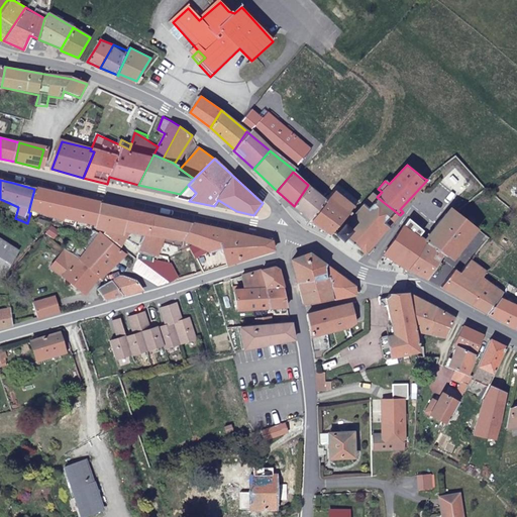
[(294,206),(310,220),(325,199),(319,195),(320,193),(314,189),(313,189),(308,185),(294,206)]
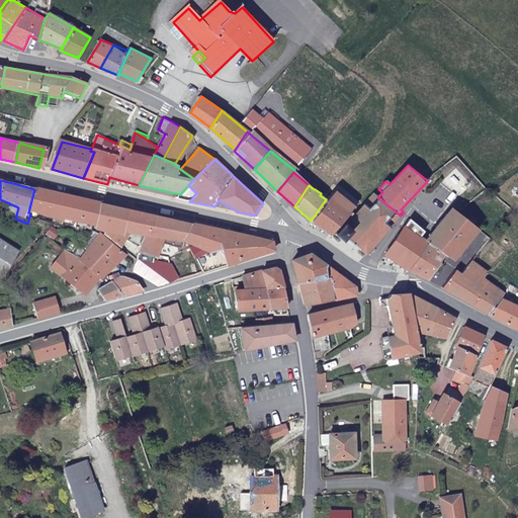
[(54,220),(61,194),(34,189),(28,212),(30,213),(54,220)]
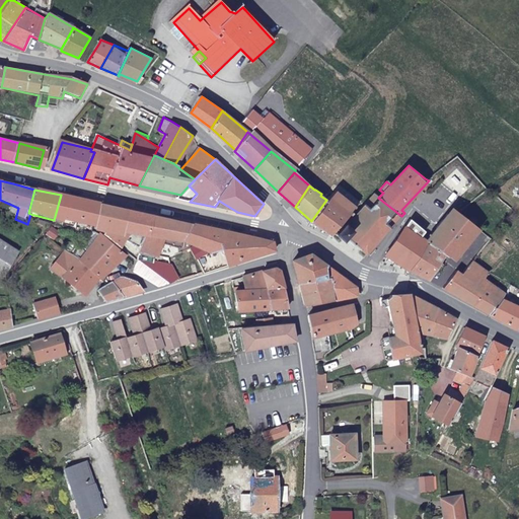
[(335,229),(341,222),(353,207),(335,191),(326,200),(311,221),(330,235),(335,229)]
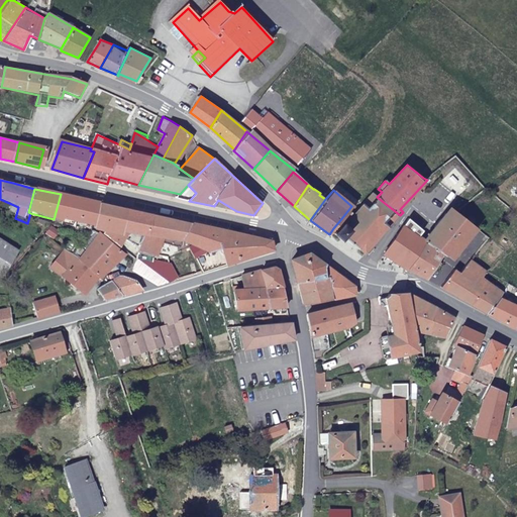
[(76,220),(93,224),(98,203),(61,194),(54,219),(66,221),(66,218),(76,220)]
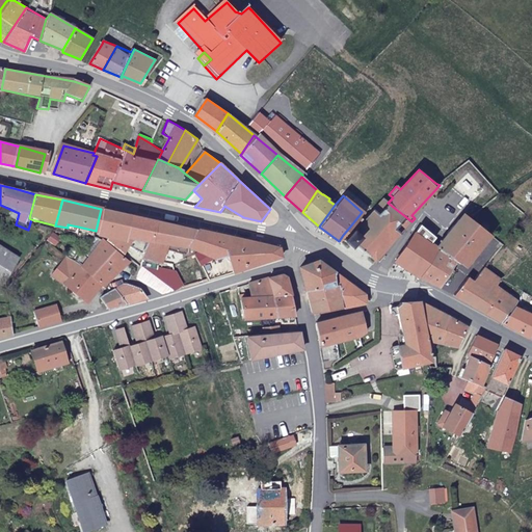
[(411,221),(388,203),(383,200),(355,231),(354,230),(352,232),(346,239),(345,240),(349,244),(351,246),(354,242),(377,262),(411,221)]
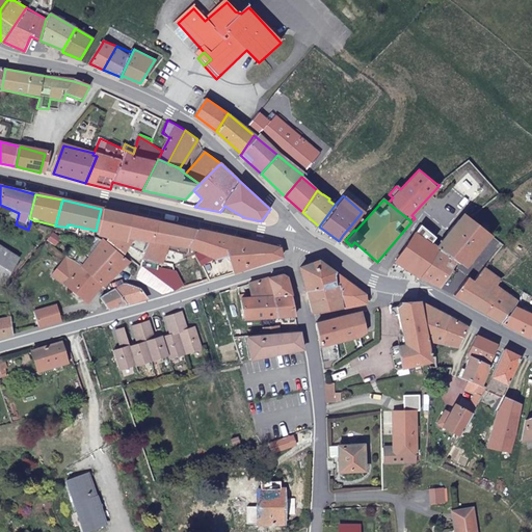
[(125,237),(133,216),(103,209),(98,234),(103,235),(109,237),(109,240),(126,255),(132,238),(125,237)]
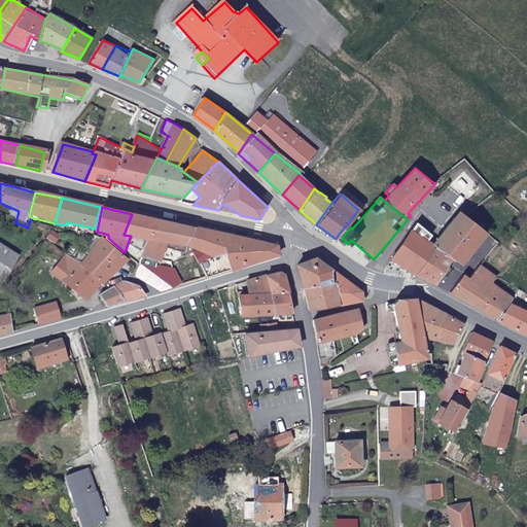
[(460,210),(434,245),(436,247),(452,256),(455,258),(458,260),(462,254),(467,257),(483,239),(480,235),(484,230),(478,224),(470,217),(467,216),(460,210)]
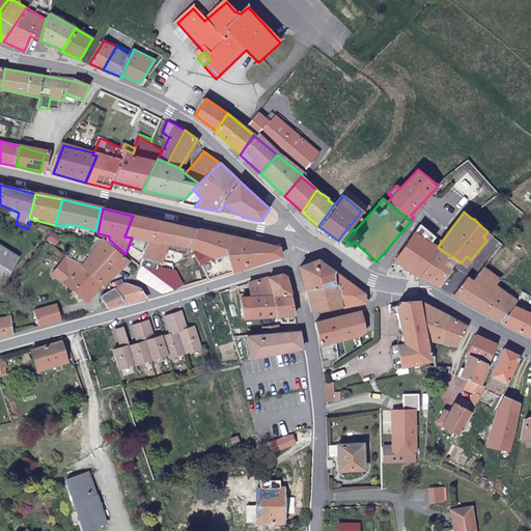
[(148,242),(157,221),(144,218),(133,216),(124,236),(132,238),(146,242),(148,242)]
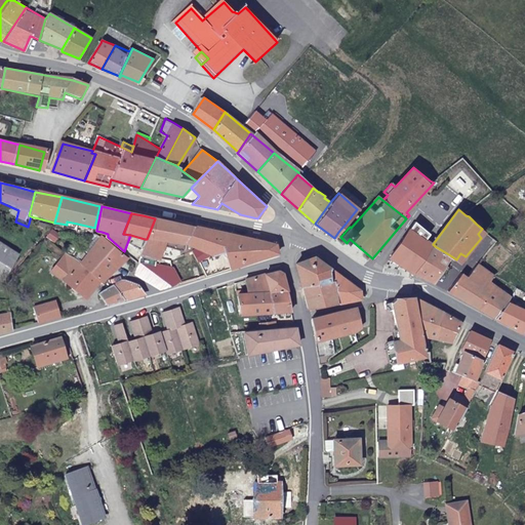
[(162,246),(170,220),(155,218),(147,239),(145,239),(140,255),(147,256),(158,258),(161,248),(162,246)]
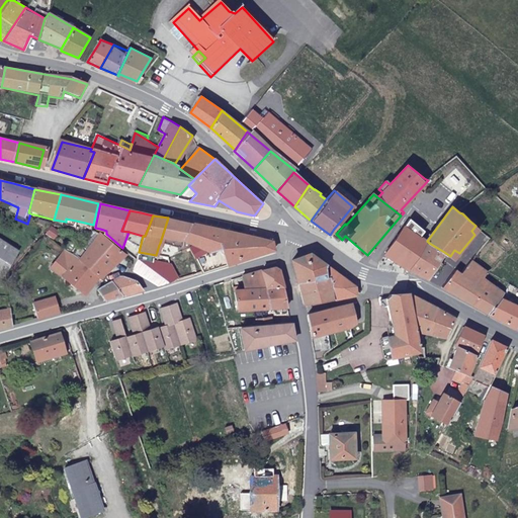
[(475,217),(469,221),(476,226),(479,222),(475,217)]
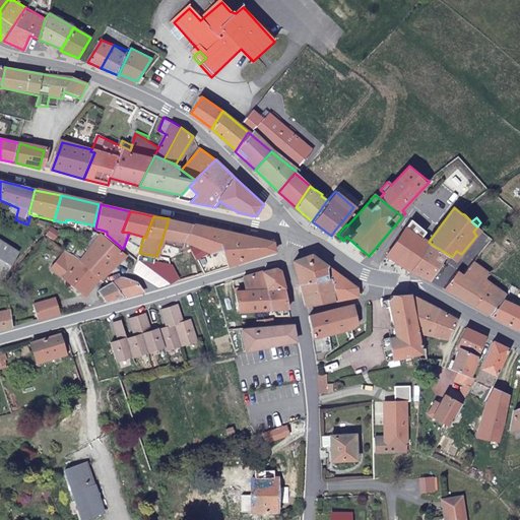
[(186,241),(194,224),(169,218),(160,244),(183,249),(184,242),(186,241)]
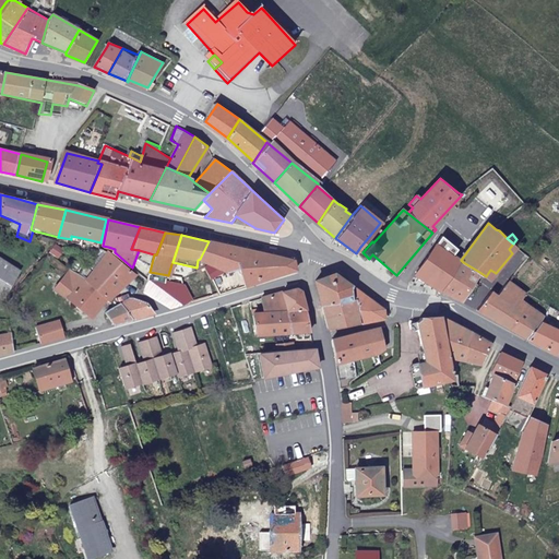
[(431,254),(419,274),(443,290),(463,262),(461,260),(448,251),(450,248),(452,244),(443,236),(441,241),(431,254)]
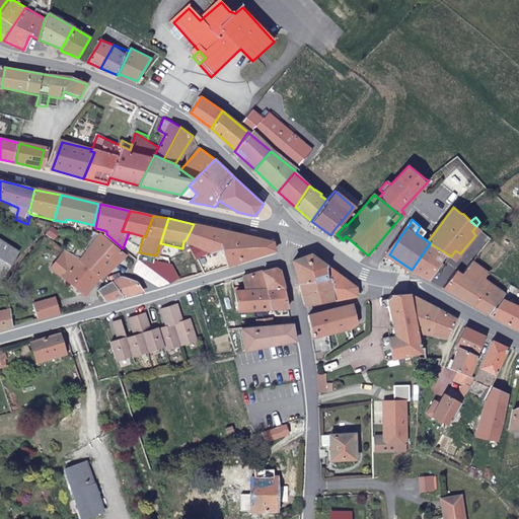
[(338,233),(344,226),(341,222),(335,229),(338,233)]
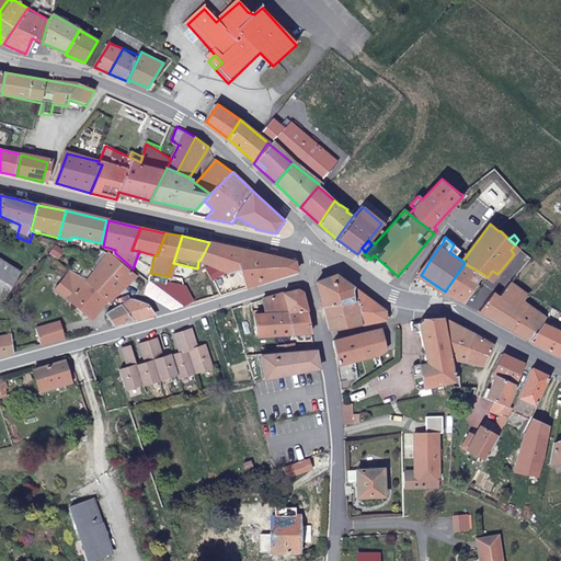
[(295,261),(209,242),(201,260),(217,263),(208,270),(221,296),(299,272),(295,261)]
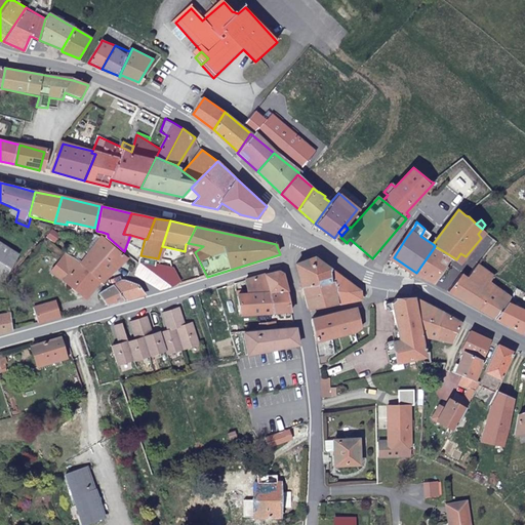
[(486,233),(482,229),(478,234),(481,238),(486,233)]
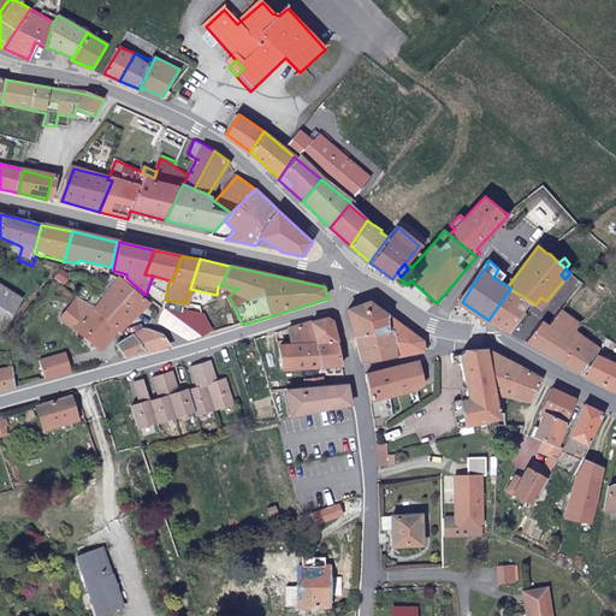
[(100,311),(118,330),(150,303),(123,280),(100,311)]
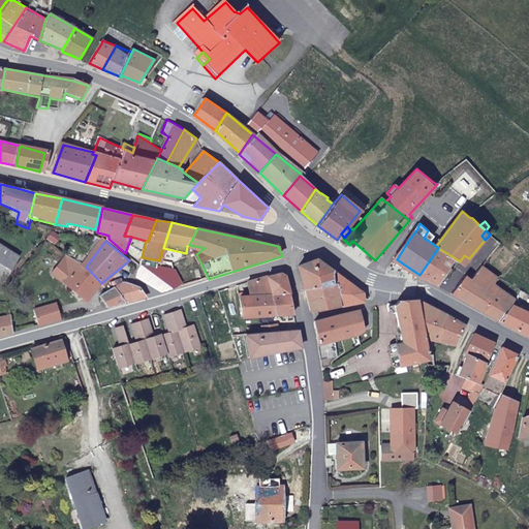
[(0,280),(18,256),(0,244),(0,280)]
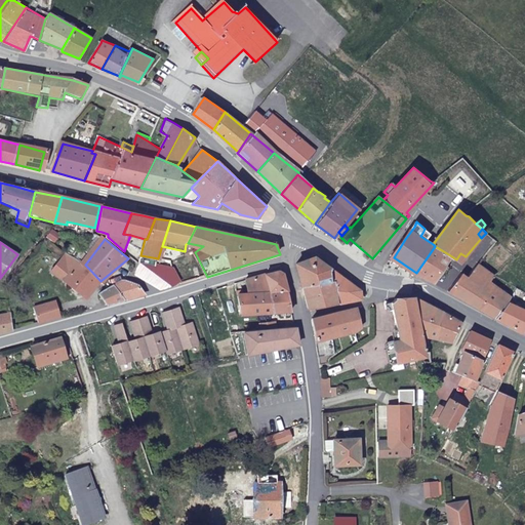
[(435,246),(416,273),(438,285),(440,282),(437,279),(450,255),(435,246)]
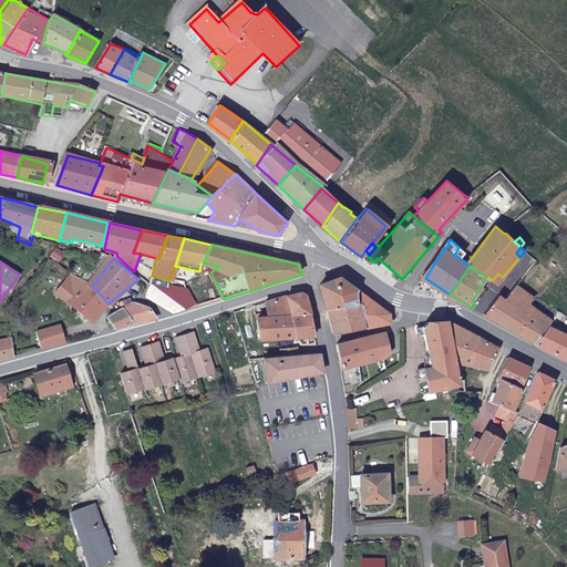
[(497,274),(493,280),(497,284),(503,277),(497,274)]
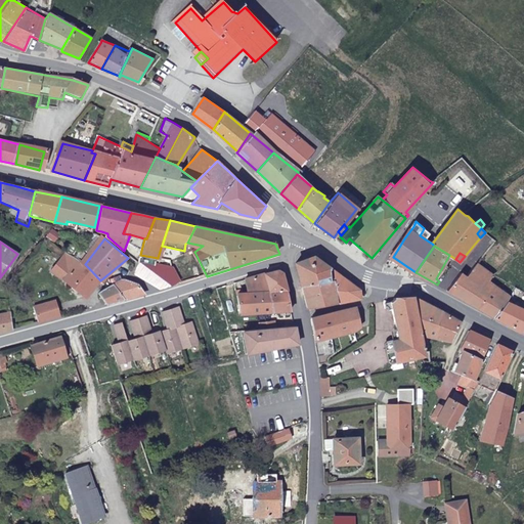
[(85,297),(100,280),(85,264),(68,255),(52,269),(85,297)]
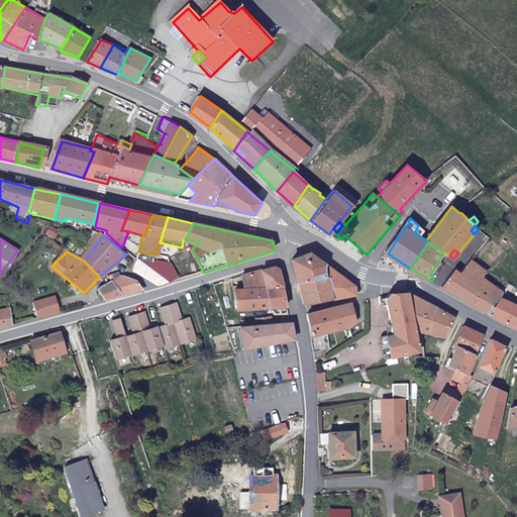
[(158,286),(179,280),(167,257),(156,254),(144,252),(139,263),(134,271),(158,286)]
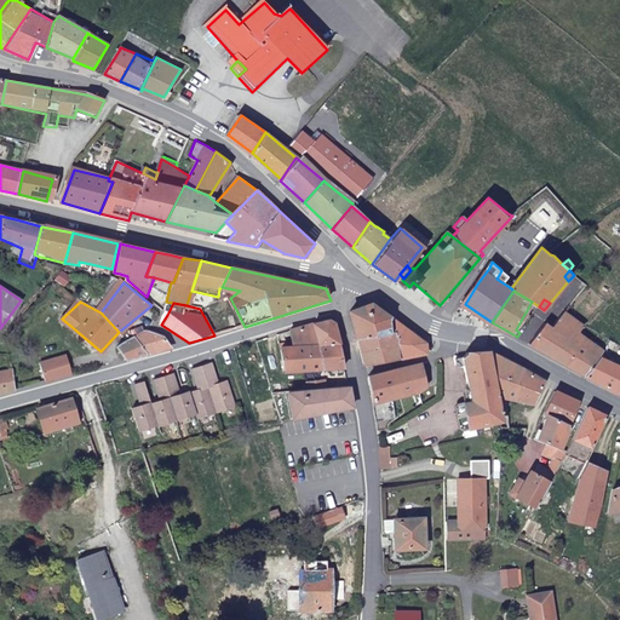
[(352,313),(366,368),(429,354),(426,343),(390,317),(372,305),(362,309),(352,313)]
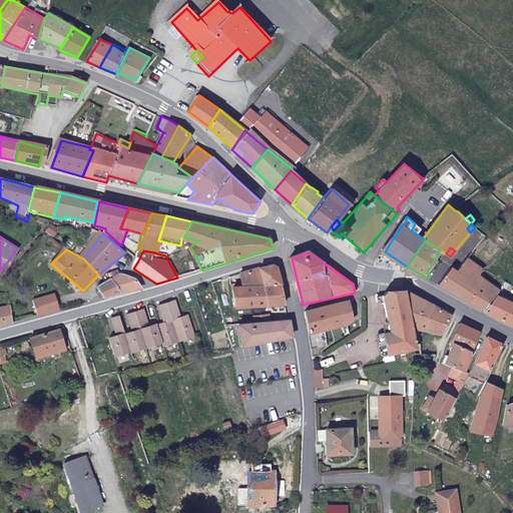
[(483,270),(467,258),(461,264),(457,270),(453,268),(440,284),(461,297),(487,312),(499,291),(496,289),(478,277),(483,270)]
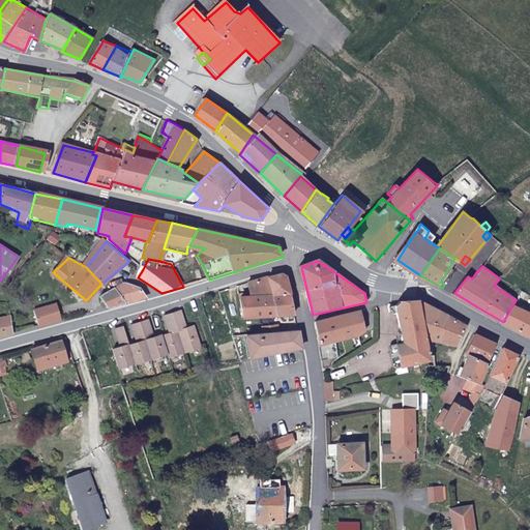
[(284,272),(248,283),(249,298),(290,293),(287,274),(284,272)]
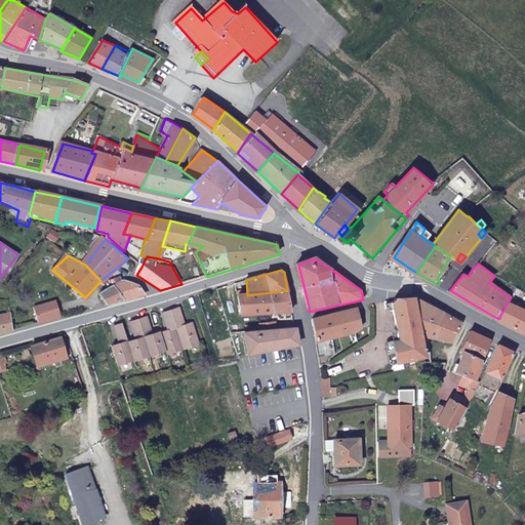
[(124,281),(116,285),(126,299),(146,294),(140,285),(139,284),(124,281)]
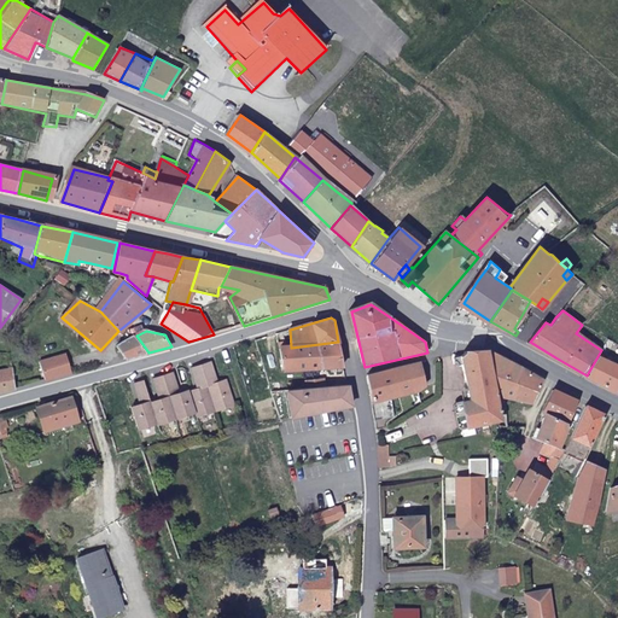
[(136,336),(127,340),(117,345),(127,359),(149,353),(136,336)]
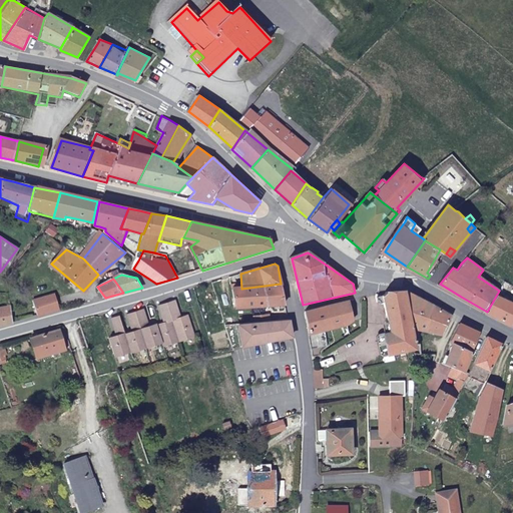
[(281,284),(241,289),(237,290),(235,286),(231,287),(236,310),(261,305),(285,303),(281,284)]
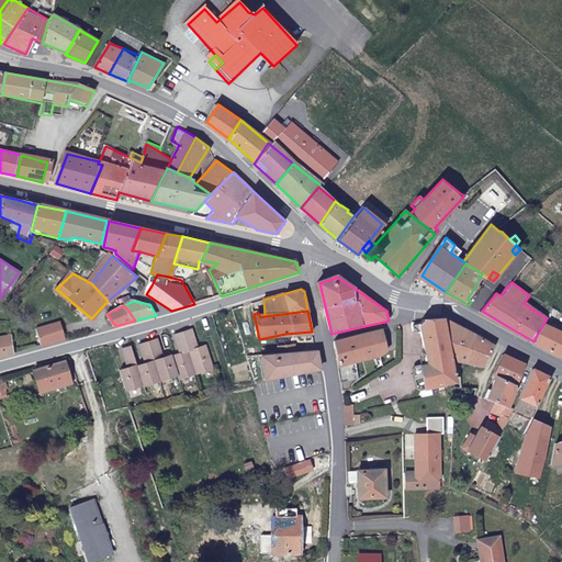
[(456,377),(461,377),(460,364),(467,364),(472,353),(469,351),(478,336),(445,318),(422,321),(422,323),(414,325),(416,334),(423,332),(427,366),(417,368),(414,371),(417,390),(422,392),(456,384),(456,377)]
